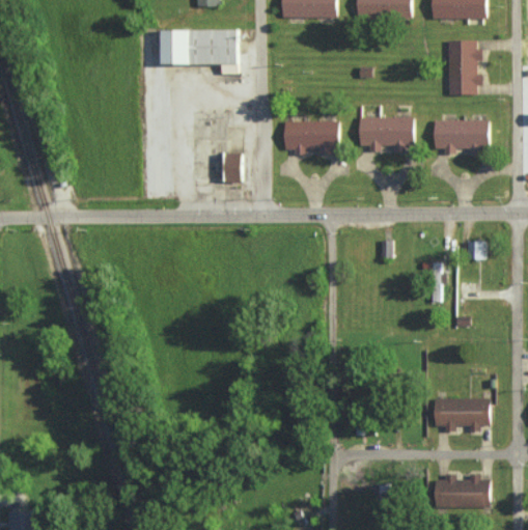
[(280,0),(281,18),(335,18),(335,0),(280,0)]
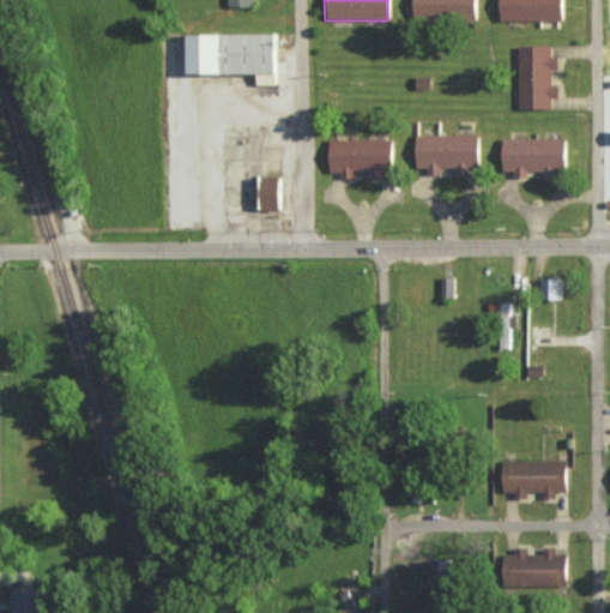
[(473,0),(411,0),(411,20),(473,20),(473,0)]
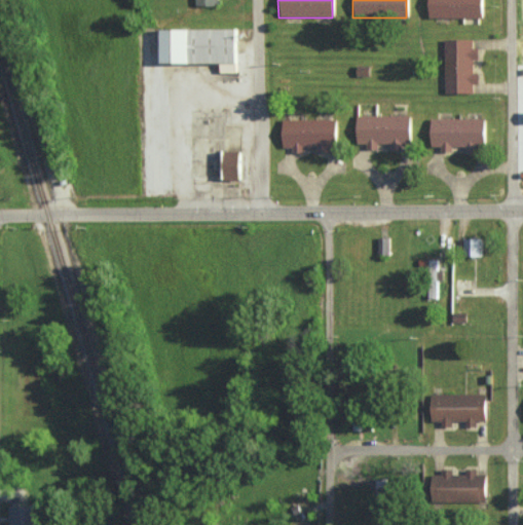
[(426,0),(426,19),(480,20),(480,0),(426,0)]
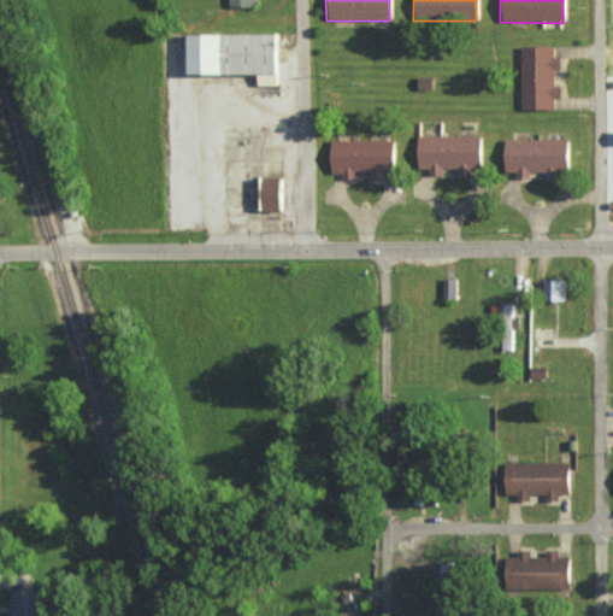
[(255,75),(255,86),(273,86),(273,35),(186,35),(187,76),(255,75)]
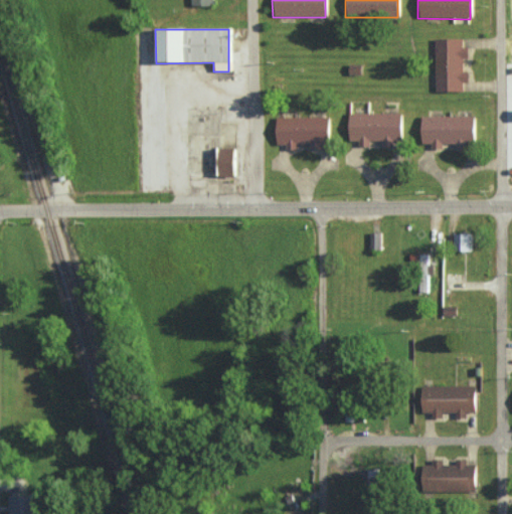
[(434,93),(461,93),(461,83),(466,83),(466,72),(461,72),(461,59),(466,59),(466,48),(460,48),(460,39),(434,39),(434,93)]
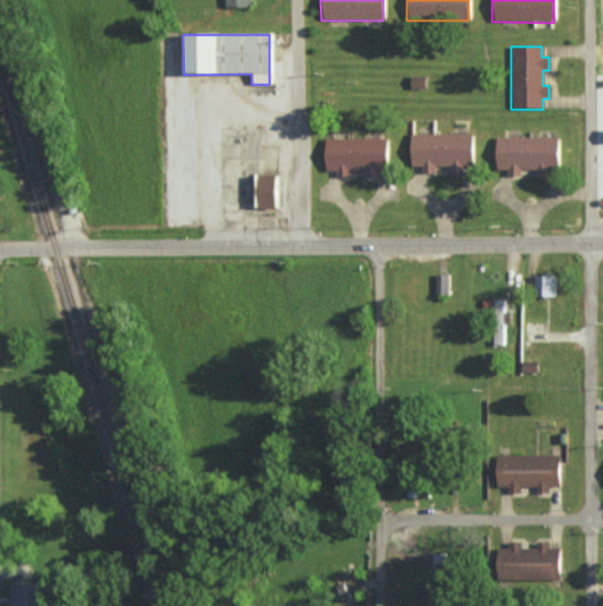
[(470,134),(409,134),(410,166),(419,166),(419,172),(434,172),(434,166),(448,166),(448,173),(462,172),(462,167),(472,166),(470,134)]
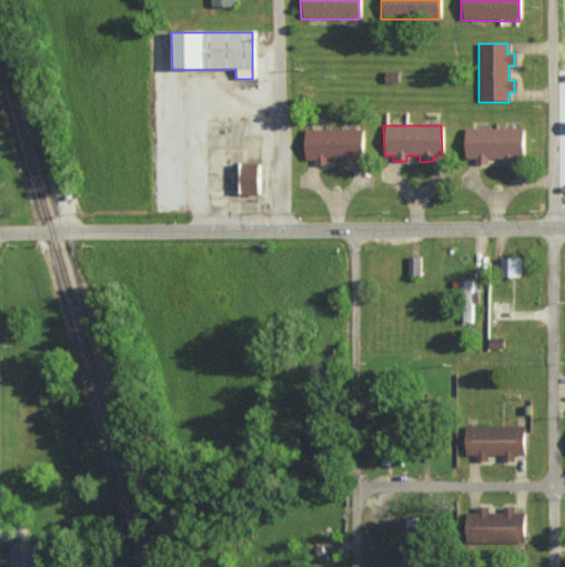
[(464,129),(463,159),(473,159),(473,165),(486,165),(486,159),(500,159),(500,163),(522,164),(522,129),(464,129)]
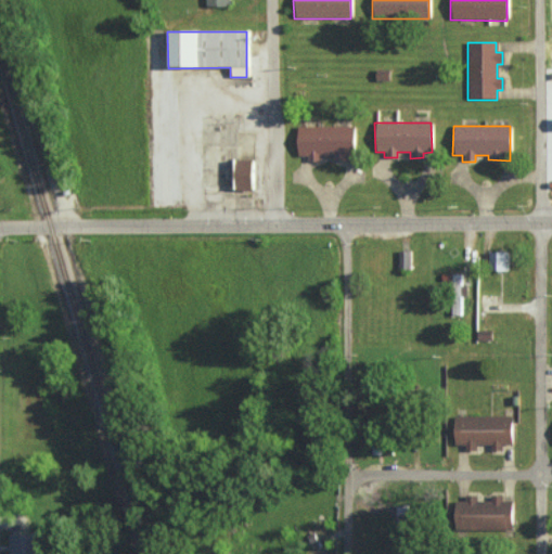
[(296,127),(296,156),(306,156),(306,163),(318,163),(318,156),(331,157),(331,162),(344,162),(344,154),(352,155),(354,127),(296,127)]
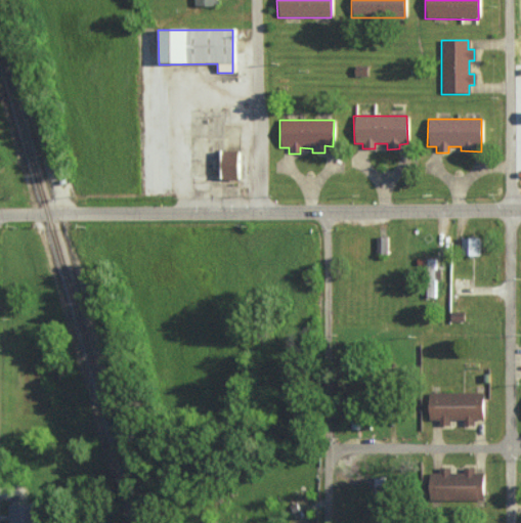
[(236,151),(220,151),(220,180),(236,181),(236,151)]
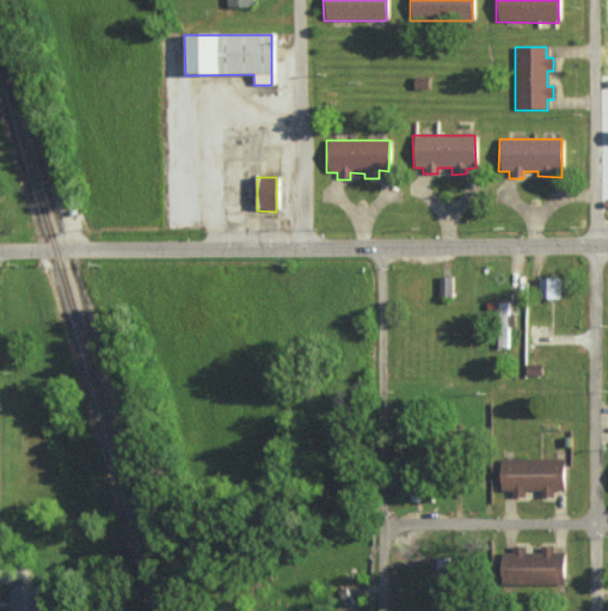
[(449,297),(449,276),(437,276),(436,297),(449,297)]
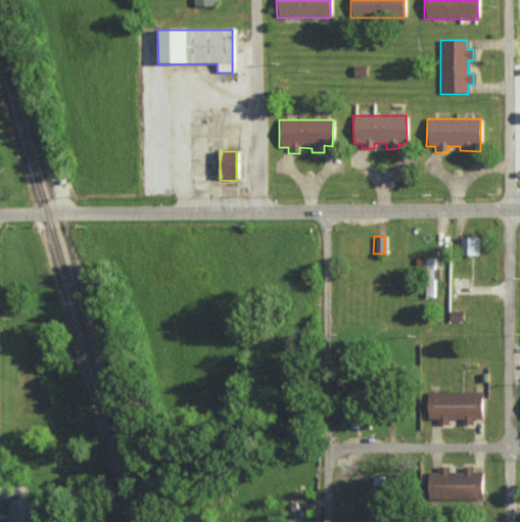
[(477,254),(477,236),(459,237),(460,255),(477,254)]
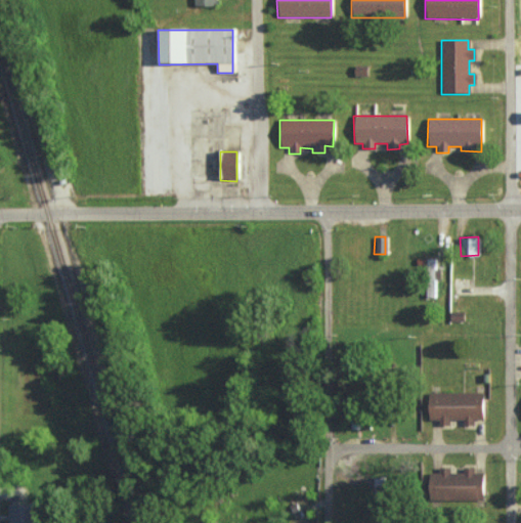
[(425,298),(434,297),(433,259),(424,259),(425,298)]
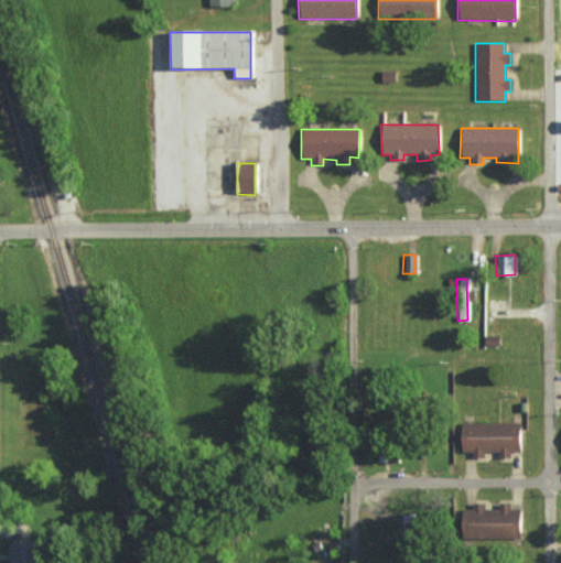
[(461,452),(471,452),(471,458),(483,457),(483,451),(496,451),(496,458),(508,458),(508,452),(519,451),(518,422),(460,423),(461,452)]
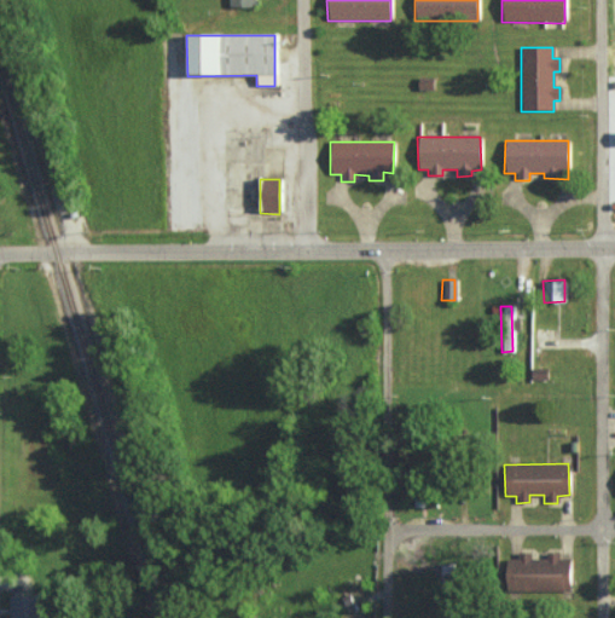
[(569,591),(569,559),(557,559),(557,552),(545,552),(545,559),(529,559),(531,553),(516,552),(516,559),(505,559),(504,590),(569,591)]
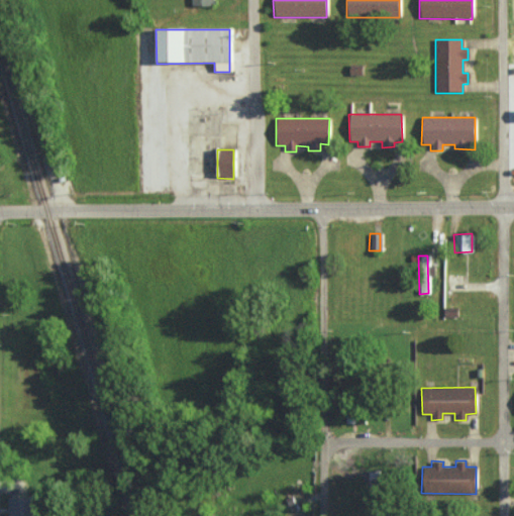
[(378,471),(367,472),(368,507),(379,506),(378,471)]
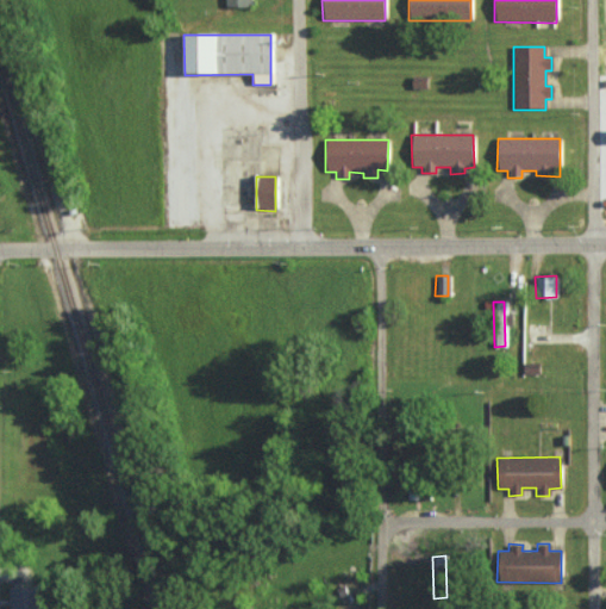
[(33,608),(35,586),(7,586),(7,608),(33,608)]
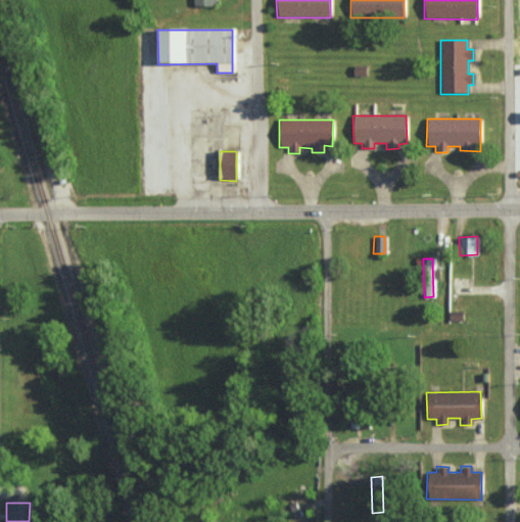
All buildings are outlined.
